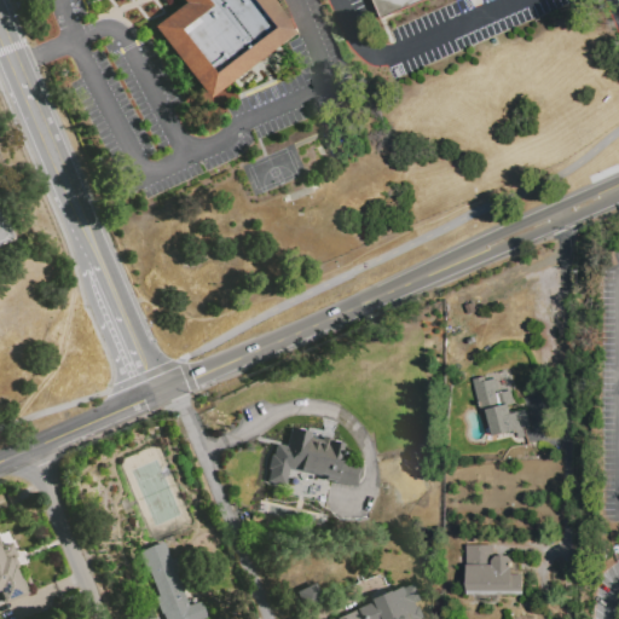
[(270,0),(294,32),(208,98),(152,27),(183,3),(180,0),(270,0)]
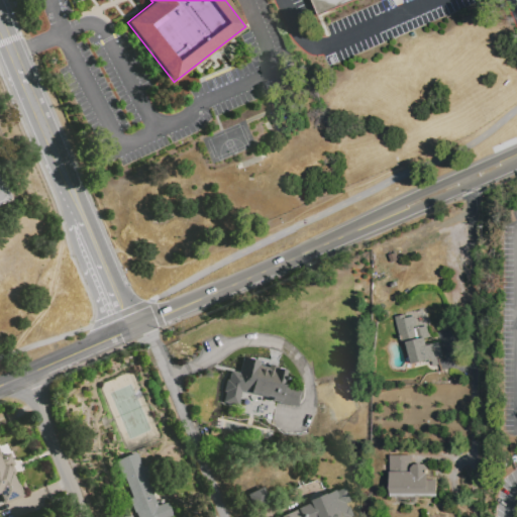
[(356,0),(320,16),(313,0),(356,0)]
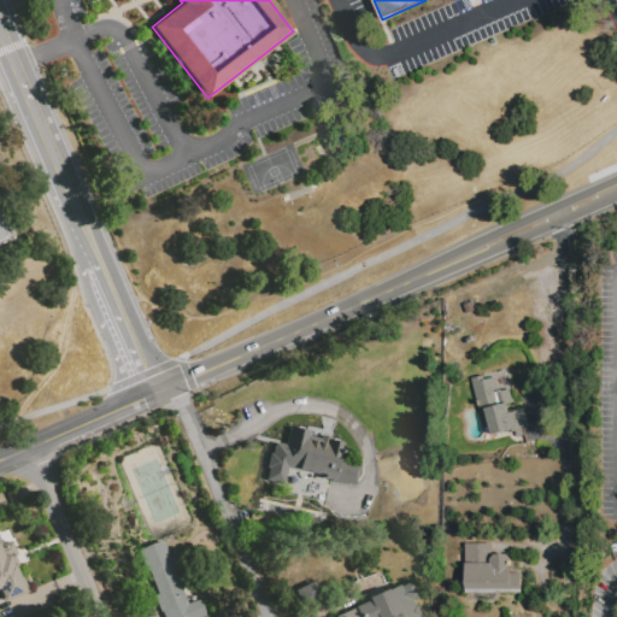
[(472,380),(483,376),(485,381),(495,378),(499,393),(509,391),(513,412),(526,410),(529,425),(492,435),(487,418),(485,418),(482,411),(480,411),(472,380)]
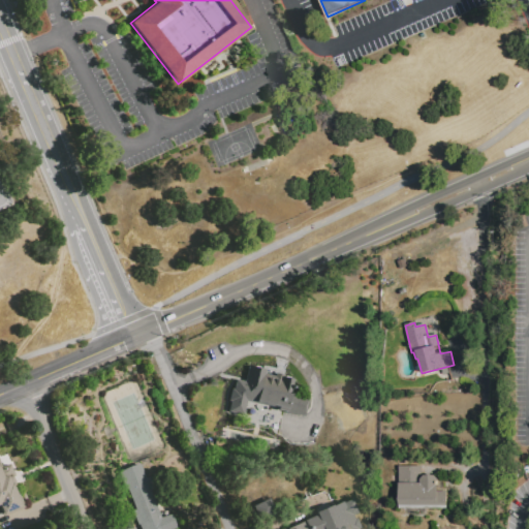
[(231,401),(228,401),(229,399),(231,389),(234,390),(236,379),(245,381),(248,366),(266,370),(265,374),(281,377),(281,376),(293,379),(290,393),(309,397),(308,398),(305,416),(285,412),(285,410),(277,409),(278,405),(256,401),(256,402),(246,401),(243,414),(228,411),(231,401)]
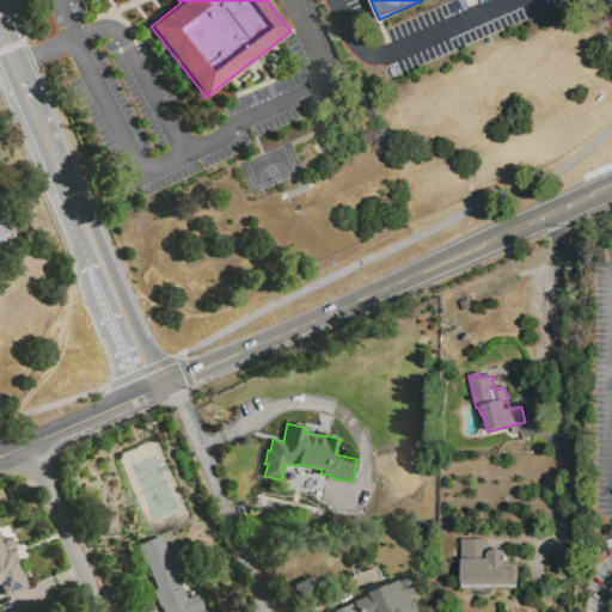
[(136,545),(161,536),(167,552),(176,549),(182,562),(173,565),(187,599),(200,593),(207,611),(164,611),(161,605),(164,604),(148,564),(145,565),(136,545)]
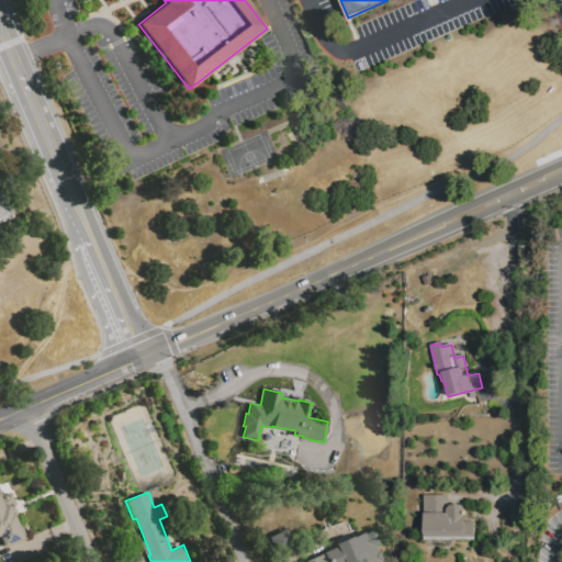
[(425,541),(424,495),(448,495),(449,506),(462,506),(467,509),(467,521),(476,521),(476,541),(425,541)]
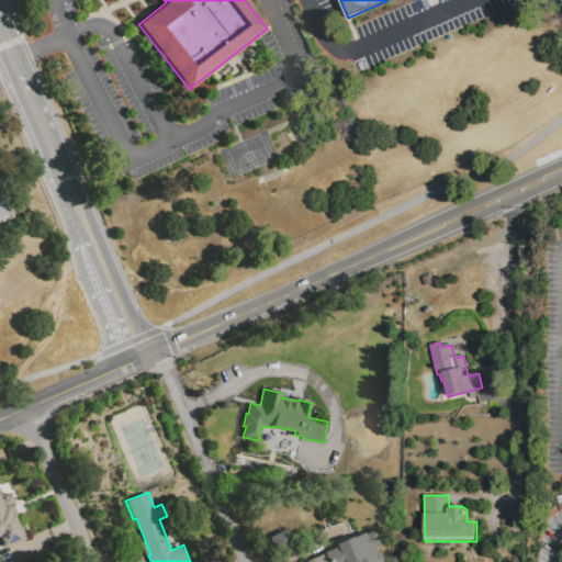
[(24,537),(3,546),(0,537),(0,496),(3,505),(8,503),(11,512),(13,510),(24,537)]
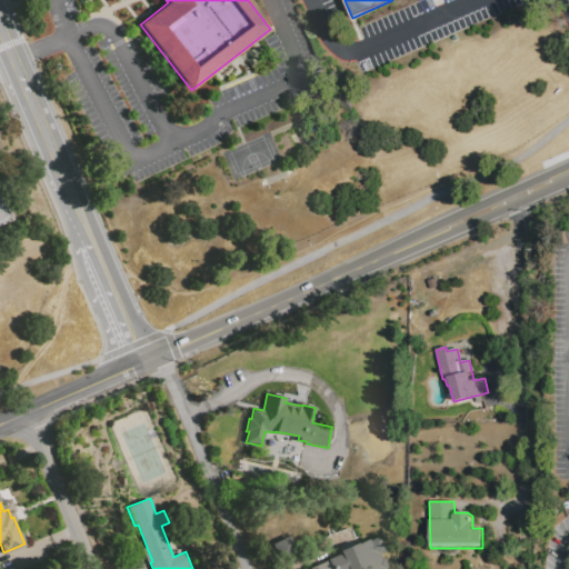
[(272,542),(277,557),(293,551),(289,537),(272,542)]
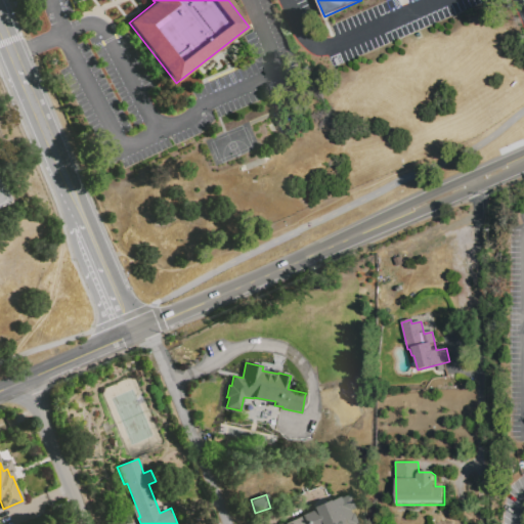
[(281,523),(302,516),(301,515),(313,510),(312,508),(339,496),(340,497),(348,494),(354,508),(349,510),(351,514),(353,513),(357,523),(355,523),(281,523)]
